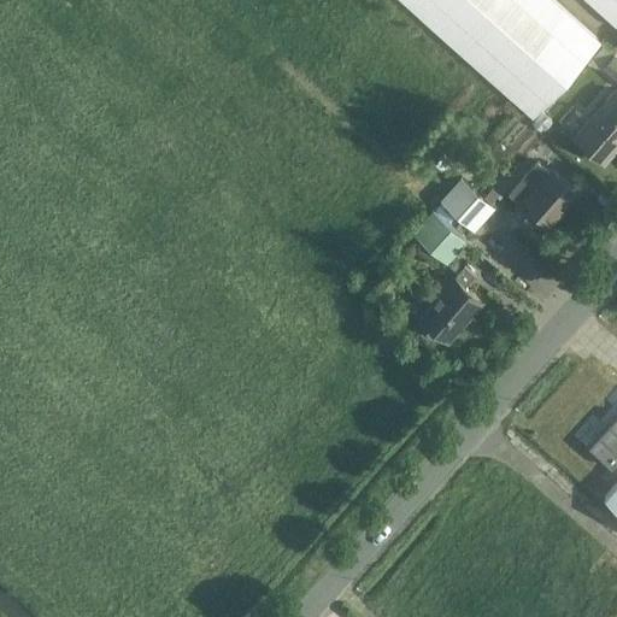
[(556,0),(400,0),(533,118),(601,41),(556,0)]
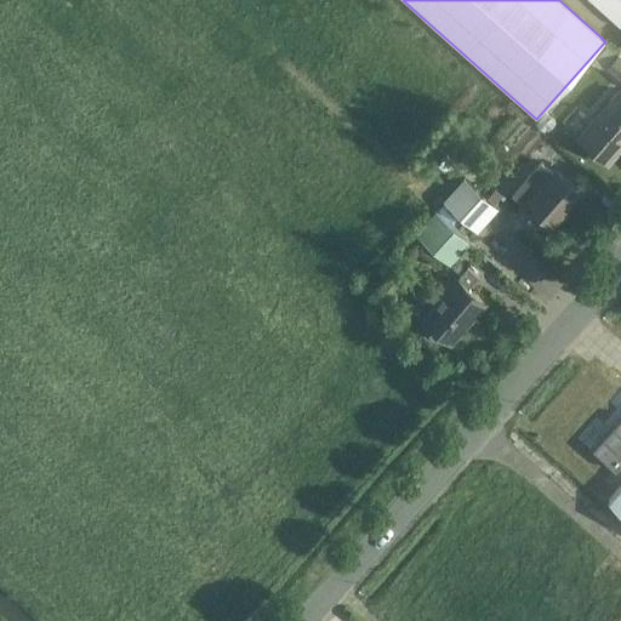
[(620,0),(591,0),(620,26),(620,23),(620,0)]
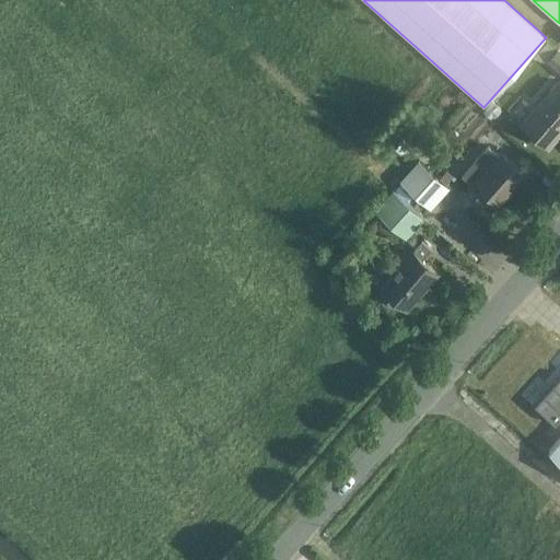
[(559,67),(559,47),(549,58),(559,67)]
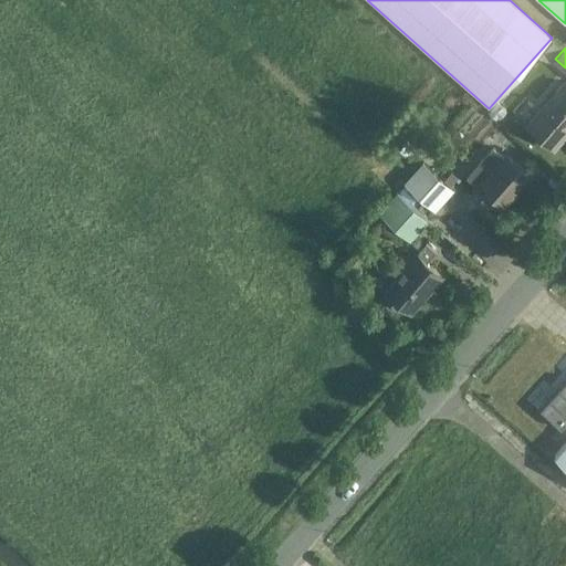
[(555,146),(565,134),(565,81),(528,123),(555,146)]
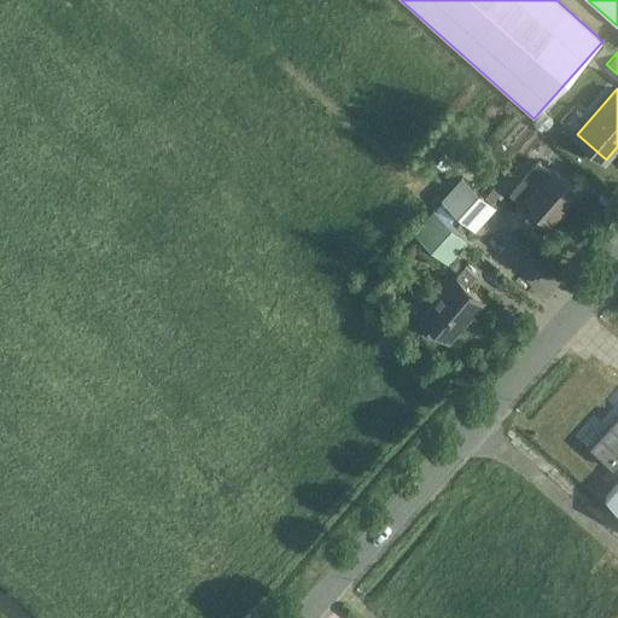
[(528,158),(540,145),(525,132),(513,146),(528,158)]
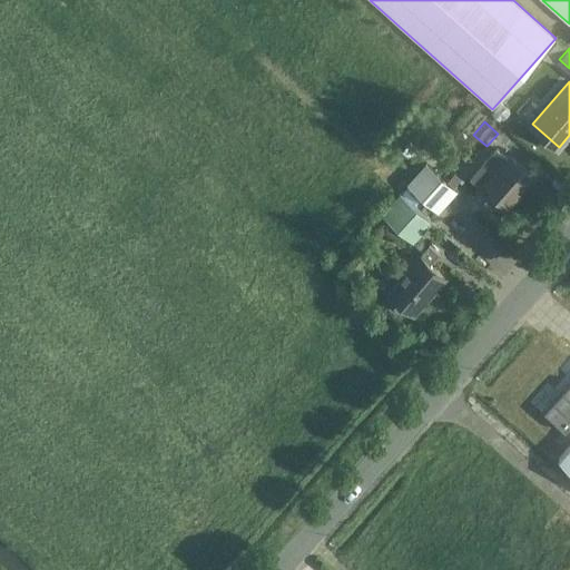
[(509,206),(534,177),(510,156),(508,157),(497,147),(470,177),(483,188),(485,185),(509,206)]
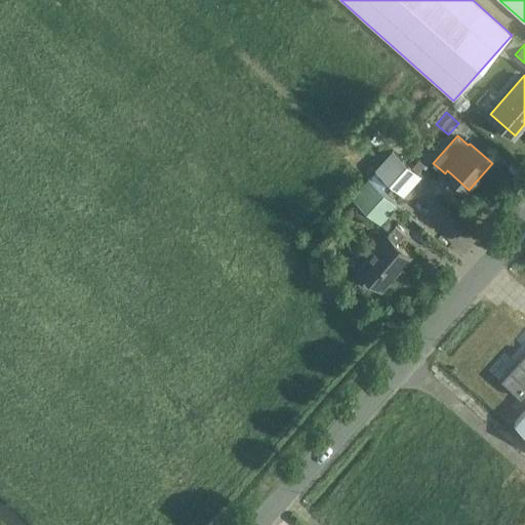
[(375,168),(404,195),(421,175),(393,150),(375,168)]
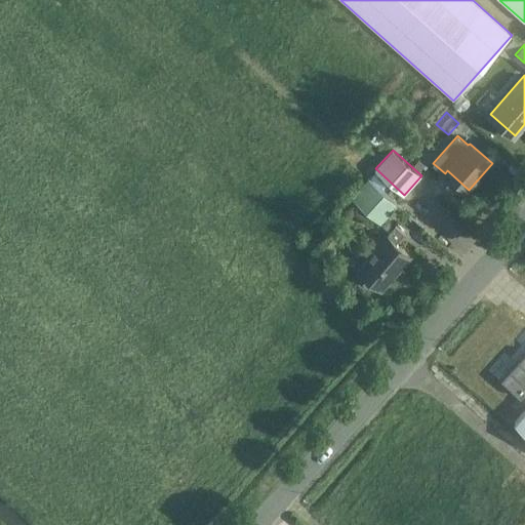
[(380,225),(398,205),(368,178),(351,198),(380,225)]
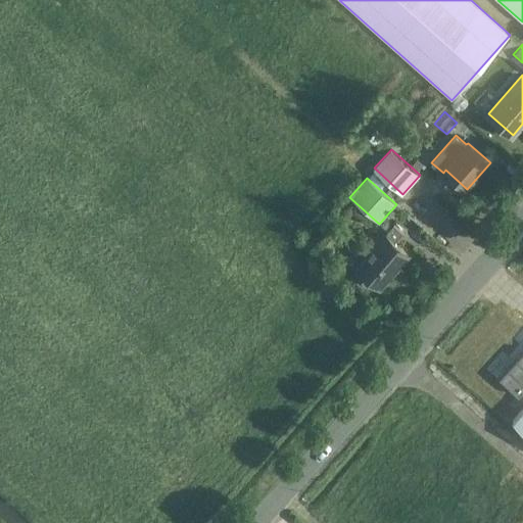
[(383,285),(411,253),(397,241),(406,232),(395,223),(359,265),(383,285)]
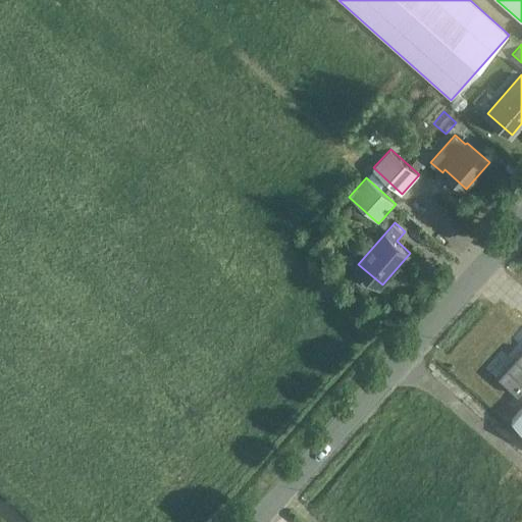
[(517,395),(521,388),(521,351),(499,377),(517,395)]
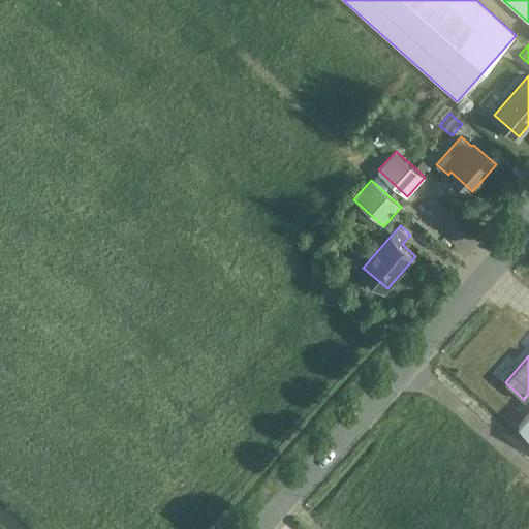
[(528,412),(518,425),(528,434),(528,412)]
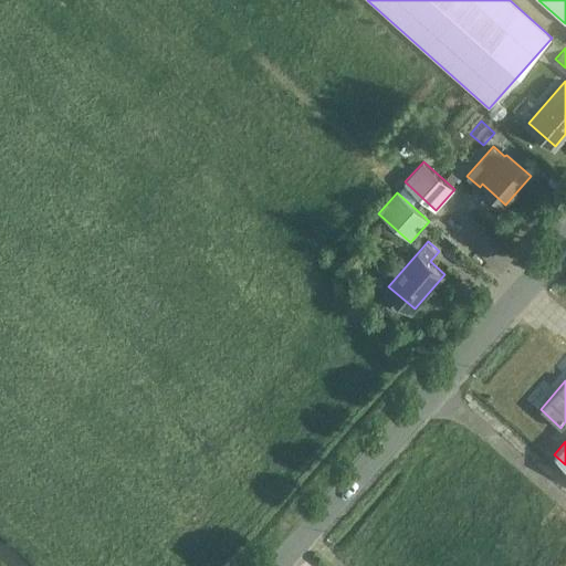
All buildings are outlined.
